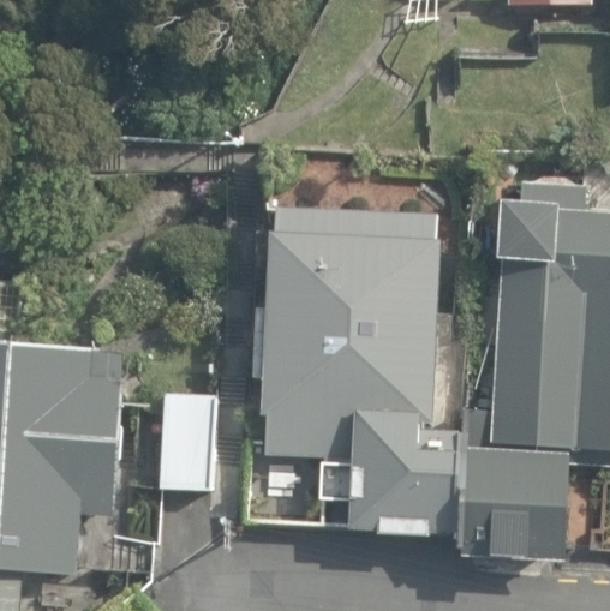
[(494,413),(468,412),(461,535),(460,553),(563,559),(568,462),(609,463),(609,211),(584,210),(585,187),(521,184),(520,203),(501,202),(497,258),(502,259),(494,413)]
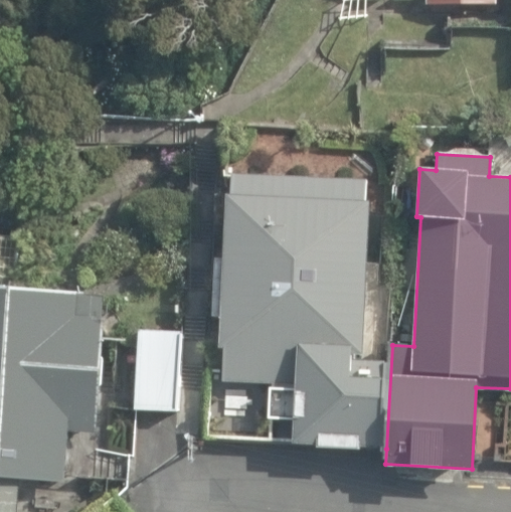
[(360,447),(386,449),(392,345),(387,344),(386,361),(354,359),(354,357),(351,357),(350,353),(362,354),(370,202),(364,202),(366,180),(231,173),(230,195),(225,195),(222,258),(214,257),(211,316),(218,317),(217,346),(222,347),(221,380),(294,383),(294,387),(268,386),(268,417),(293,418),(292,443),(316,445),(316,447),(360,449),(360,447)]
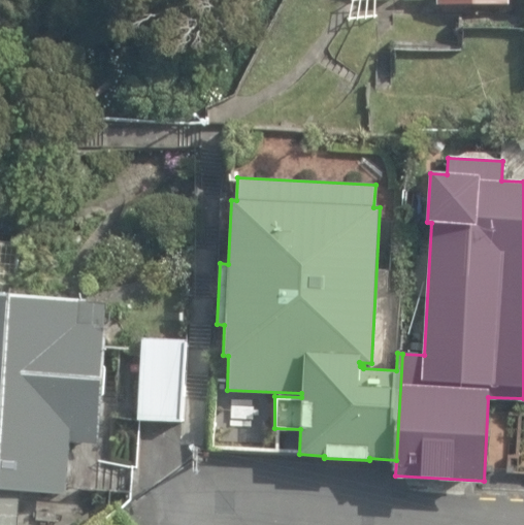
[(69,440),(97,443),(106,302),(15,295),(19,239),(0,237),(0,523),(12,524),(14,524),(18,490),(66,493),(69,440)]
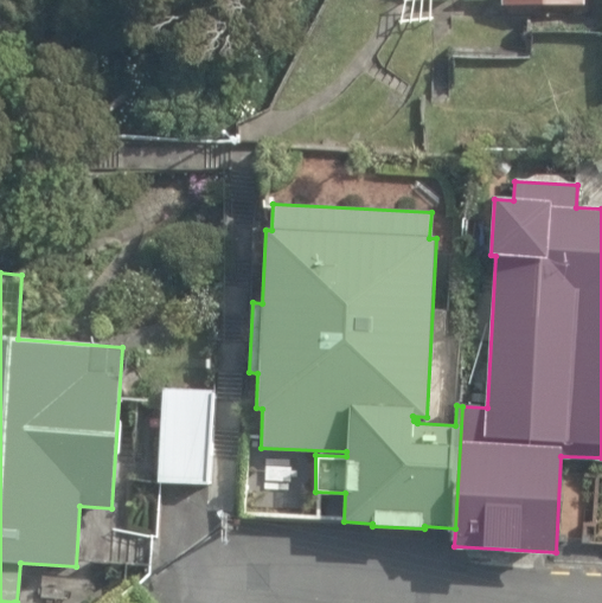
[(215,389),(161,386),(157,482),(210,485),(215,389)]
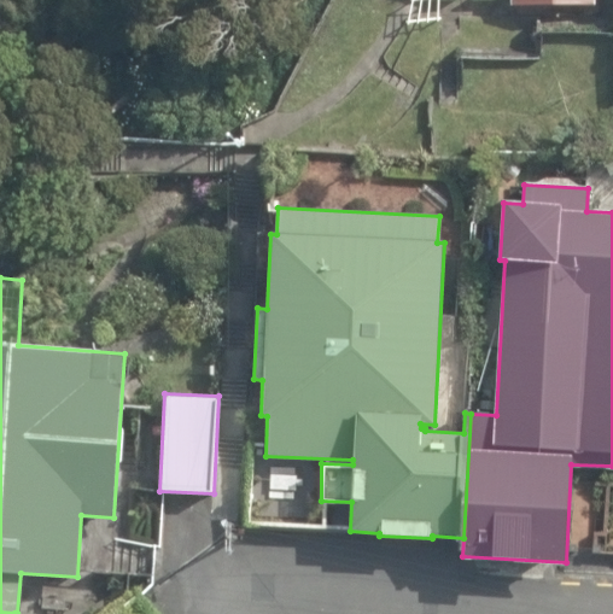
[(162,613),(141,586),(103,613),(162,613)]
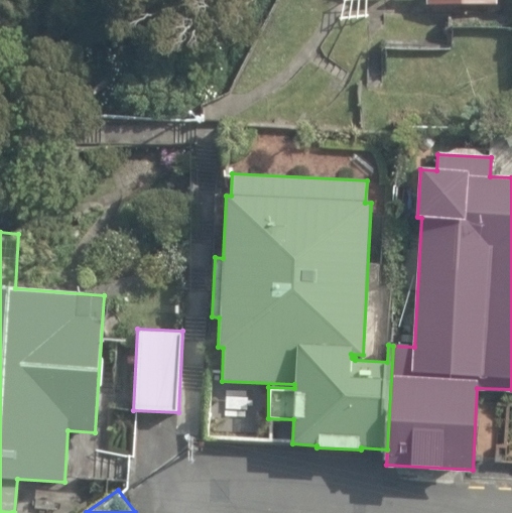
All buildings are outlined.
